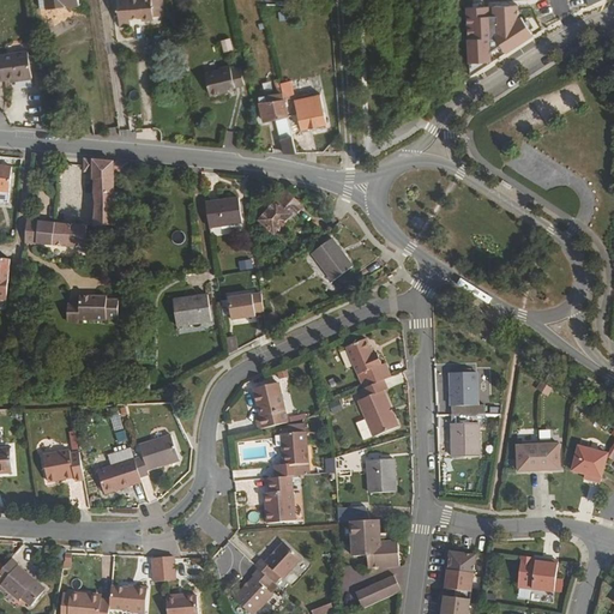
[(151,0),(118,0),(120,24),(131,23),(131,18),(142,16),(142,19),(154,17),(151,0)]
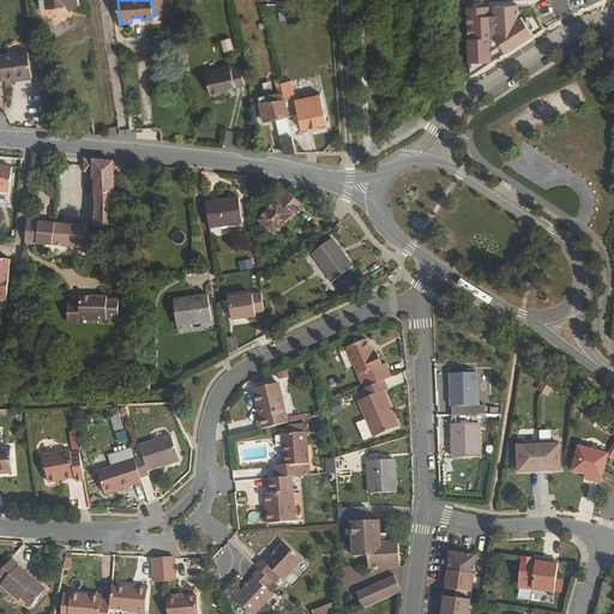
[(222,53),(232,49),(228,37),(218,41),(222,53)]
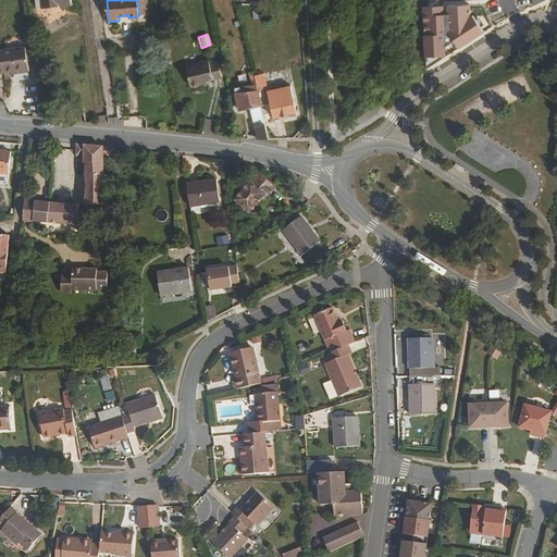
[(27,46),(0,49),(0,72),(11,71),(11,73),(31,71),(29,65),(27,48),(27,46)]
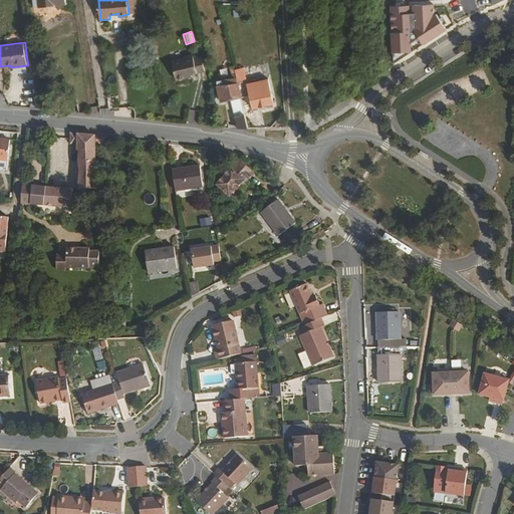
[(34,59),(32,44),(25,44),(27,60),(34,59)]
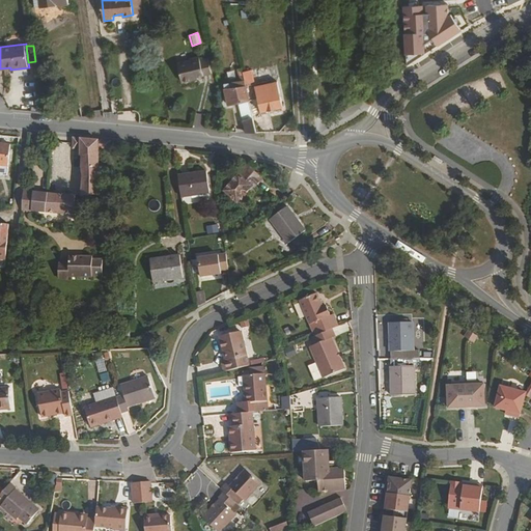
[(200,59),(191,61),(191,63),(178,65),(184,84),(196,81),(196,79),(214,75),(210,61),(201,62),(200,59)]
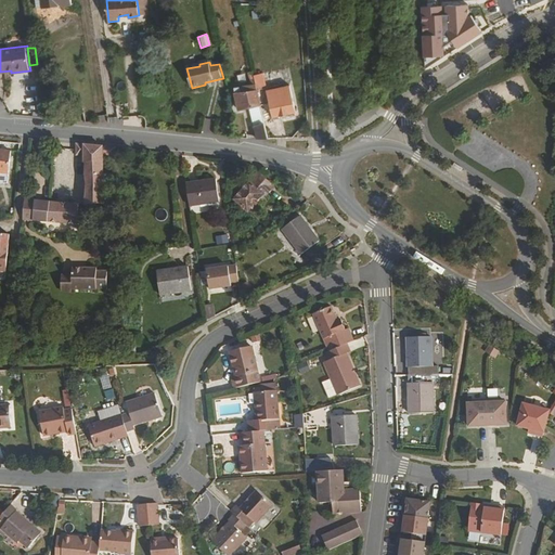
[(262,71),(254,72),(261,104),(269,103),(273,116),(296,111),(291,85),(267,90),(262,71)]
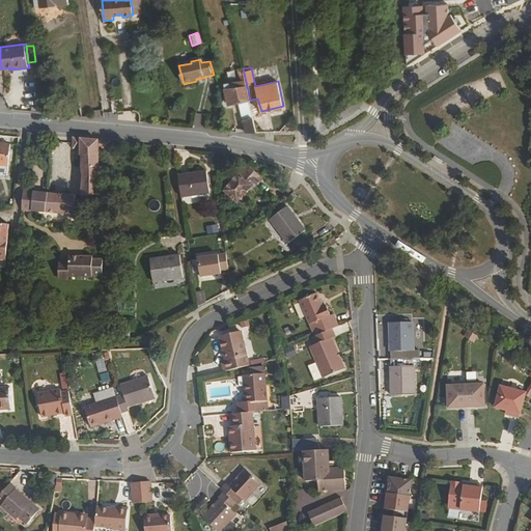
[(250,100),(243,68),(240,70),(241,73),(241,74),(241,80),(232,81),(233,85),(231,86),(230,82),(224,83),(229,105),(250,100)]
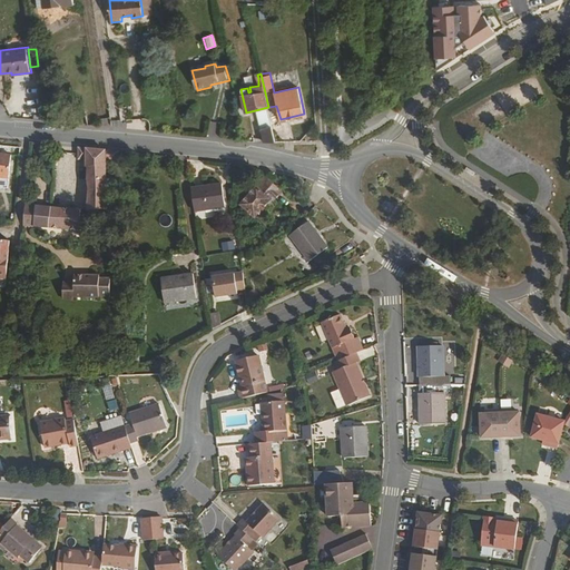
[(264,141),(276,141),(273,127),(262,129),(264,141)]
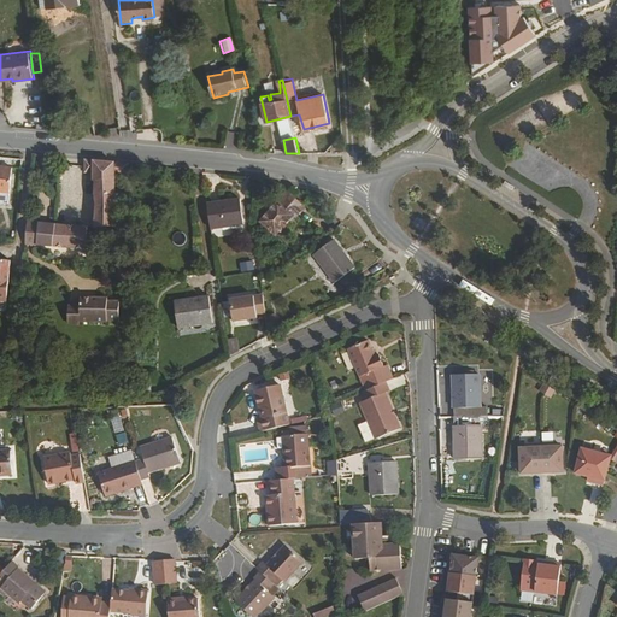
[(128,163),(86,159),(86,171),(95,171),(94,181),(95,182),(94,194),(95,200),(95,227),(116,228),(115,174),(128,171),(128,163)]
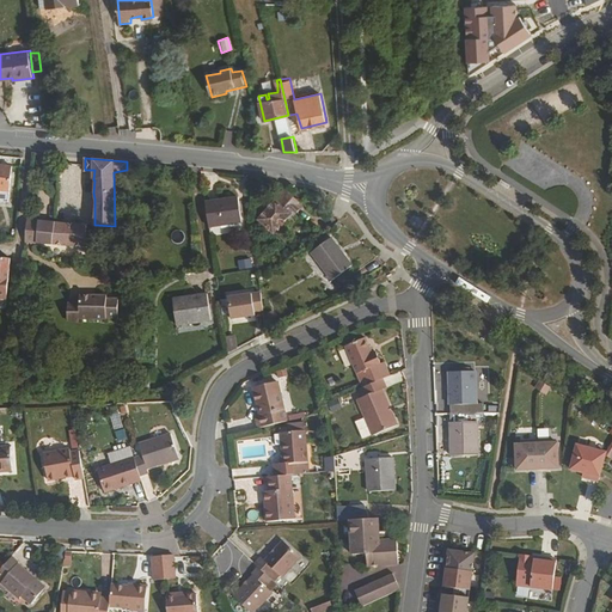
[(0,188),(11,190),(13,166),(0,164),(0,188)]
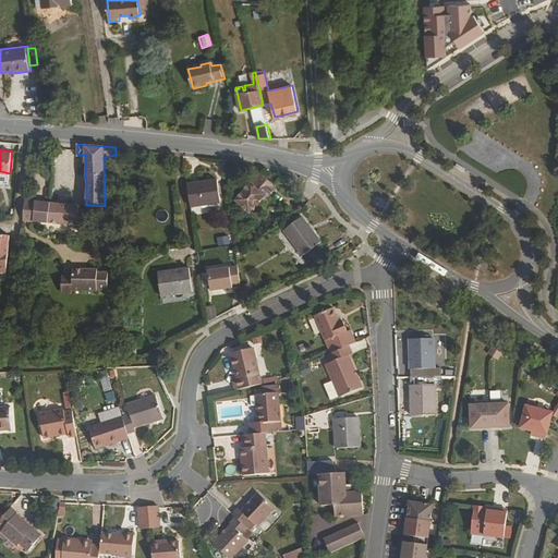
[(274,185),(259,173),(237,199),(250,213),(274,185)]
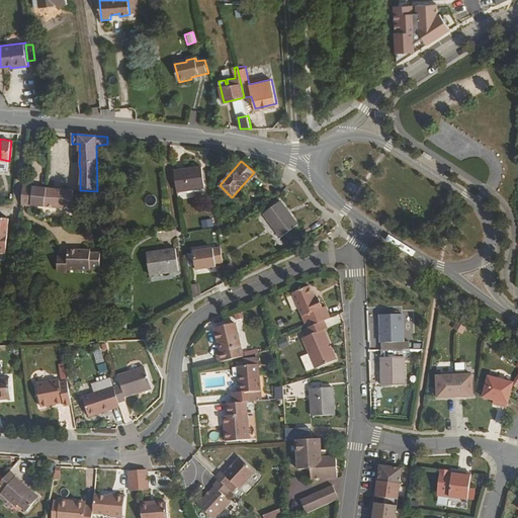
[(174,167),(178,191),(205,187),(201,163),(174,167)]
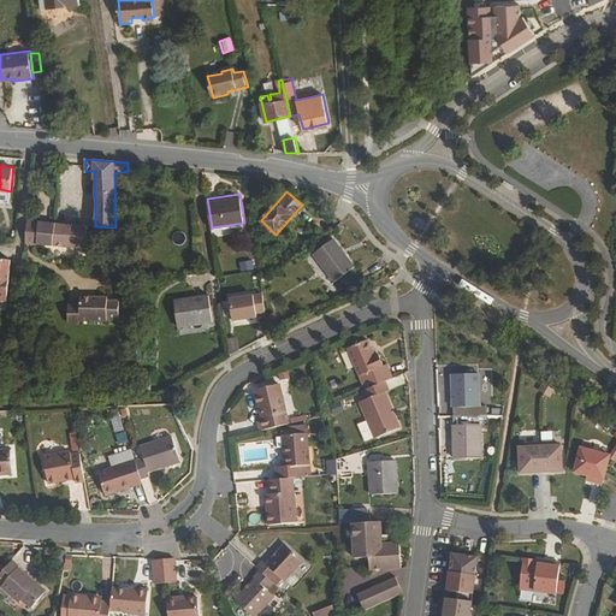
[(29,223),(28,244),(54,247),(55,224),(29,223)]
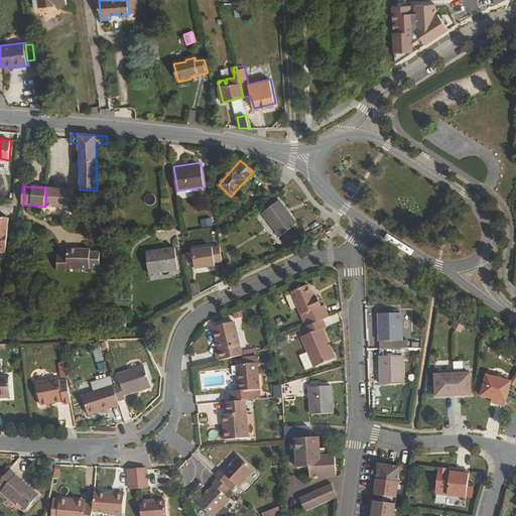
[(74,189),(46,187),(45,207),(74,209),(74,189)]
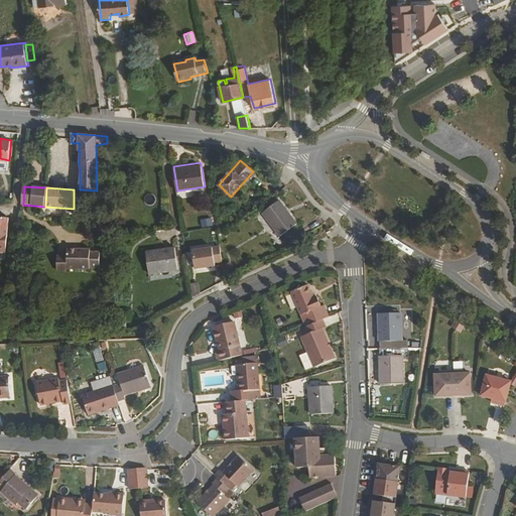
[(297,223),(279,200),(262,213),(280,236),(297,223)]
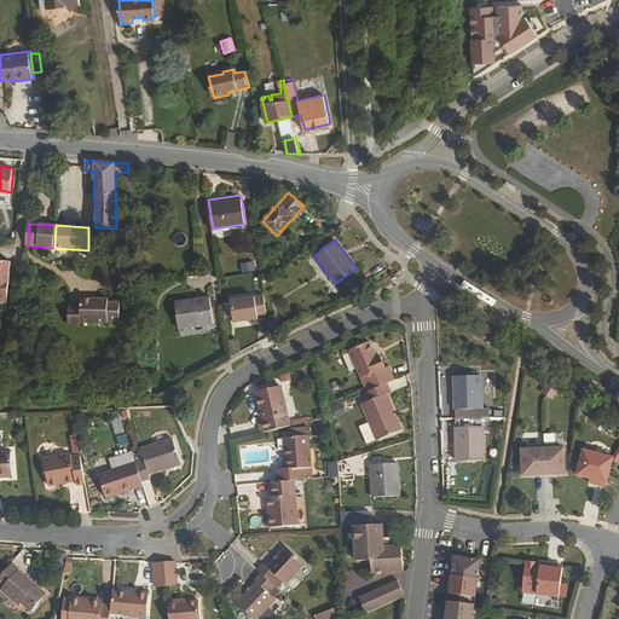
[(0,301),(10,302),(13,261),(0,260),(0,301)]
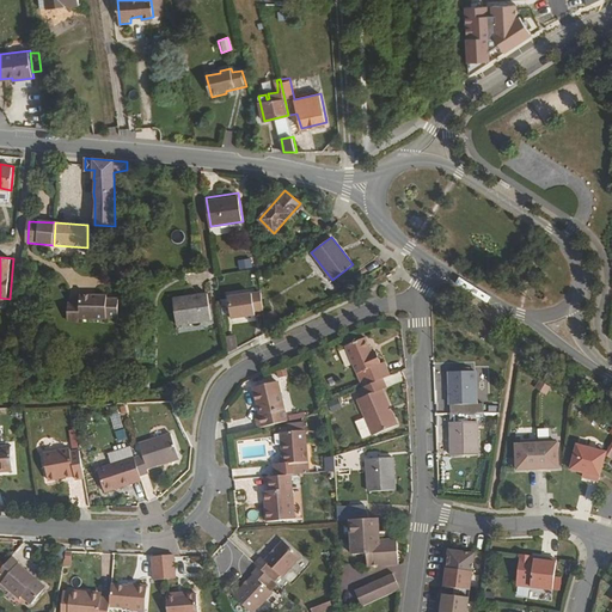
[(249,259),(237,261),(238,270),(251,269),(249,259)]
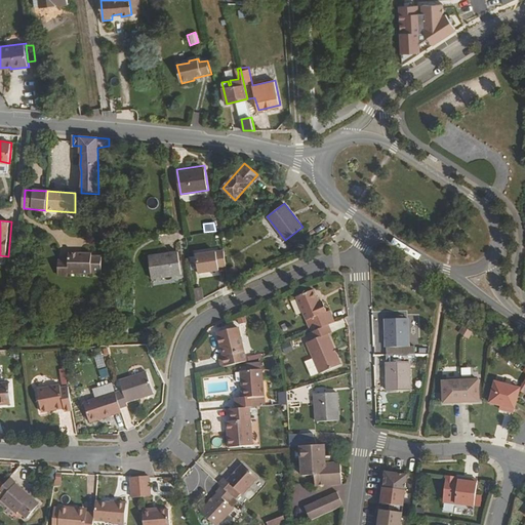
[(94,270),(105,271),(105,253),(94,253),(94,250),(72,250),(72,256),(72,271),(94,271),(94,270)]
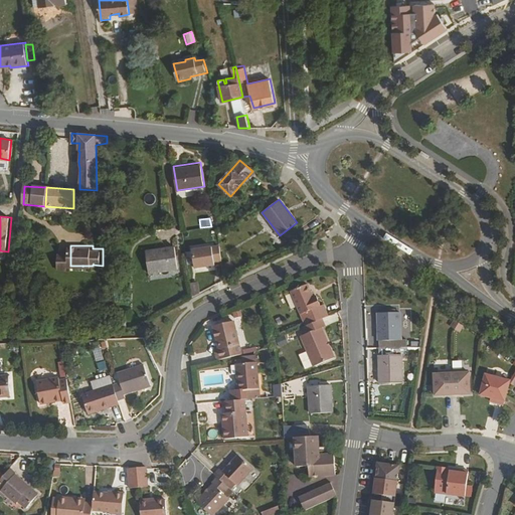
[(191,270),(221,266),(218,245),(189,249),(191,270)]
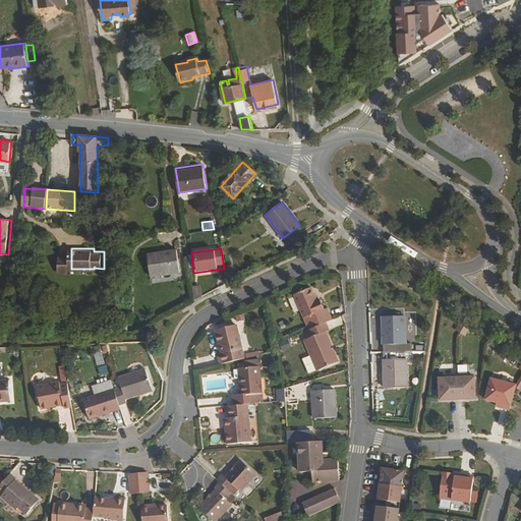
[(151,276),(180,272),(177,250),(148,254),(151,276)]
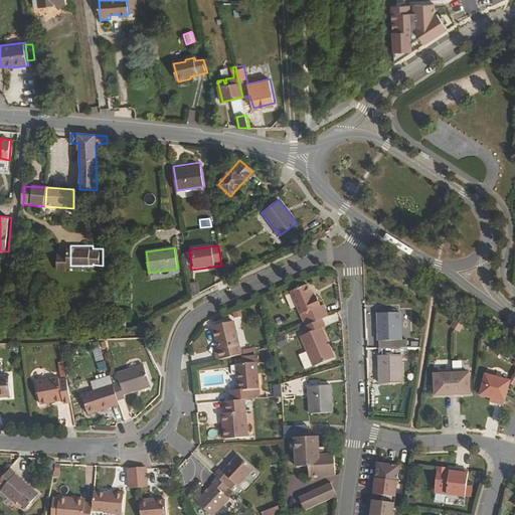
[(60,251),(59,266),(59,268),(70,268),(70,266),(70,251),(60,251)]
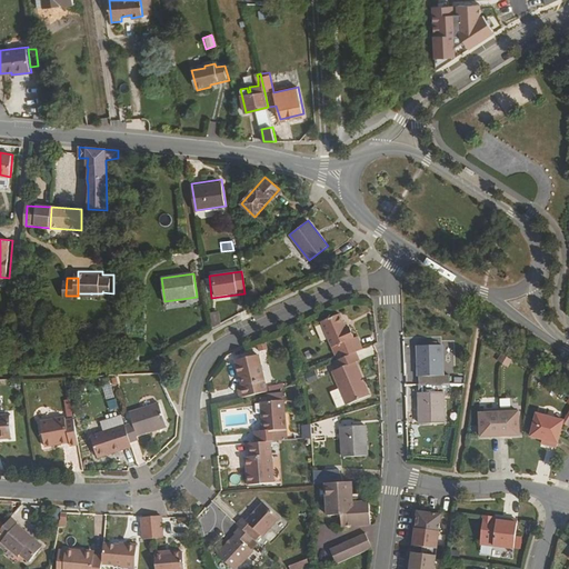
[(247,292),(249,308),(260,303),(257,288),(247,292)]
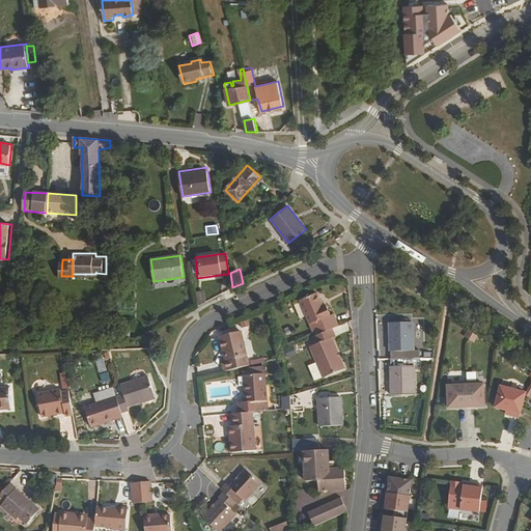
[(421,287),(424,282),(425,281),(417,276),(414,282),(421,287)]
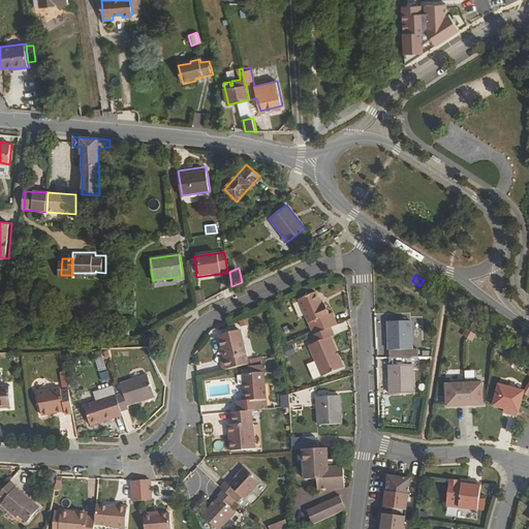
[(429,285),(423,281),(419,286),(427,289),(429,285)]
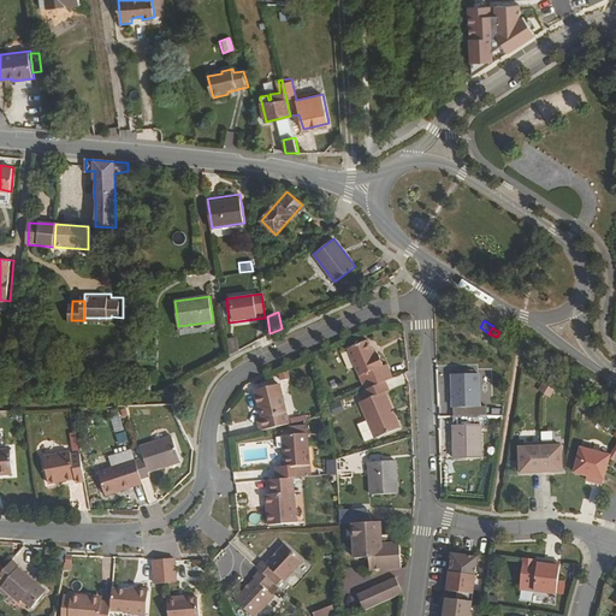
[(229,338),(230,354),(238,349),(236,337),(229,338)]
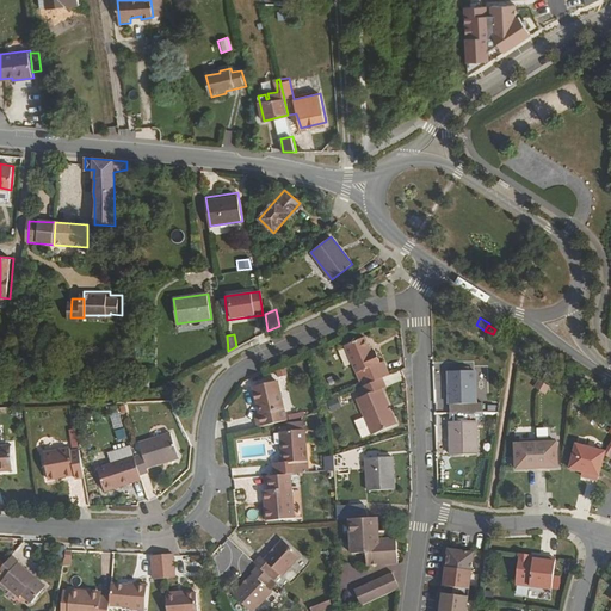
[(384,378),(390,375),(384,362),(382,362),(377,351),(374,352),(366,337),(347,345),(364,386),(384,378)]
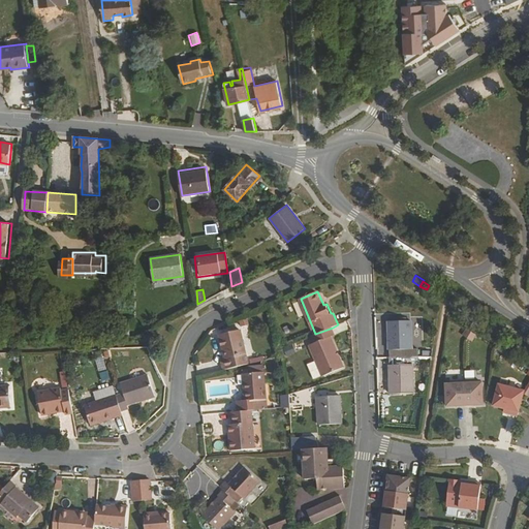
[(391,358),(419,356),(418,349),(412,348),(412,320),(390,320),(391,358)]
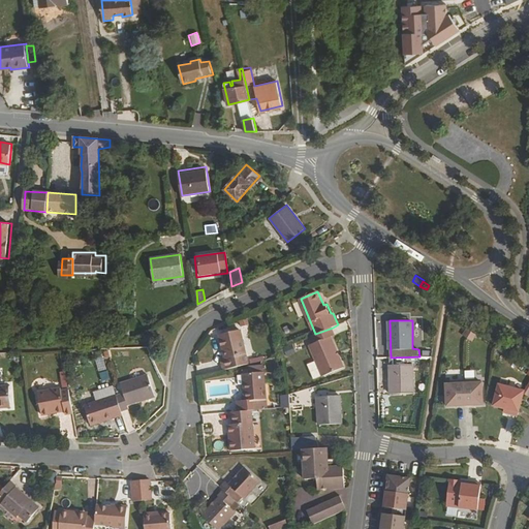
[(335,335),(333,328),(315,334),(313,336),(316,343),(311,345),(323,375),(344,366),(333,336),(335,335)]
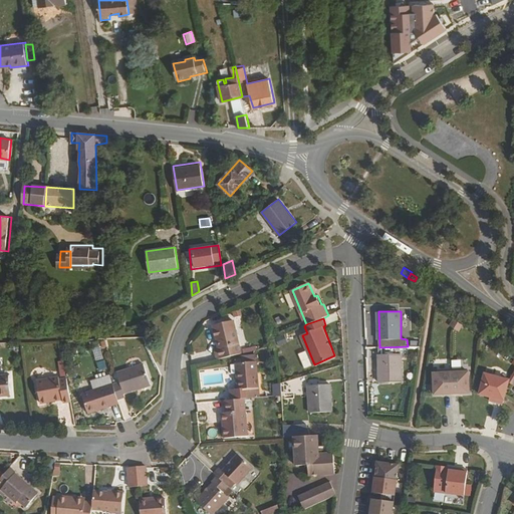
[(459,322),(455,320),(451,326),(455,329),(459,322)]
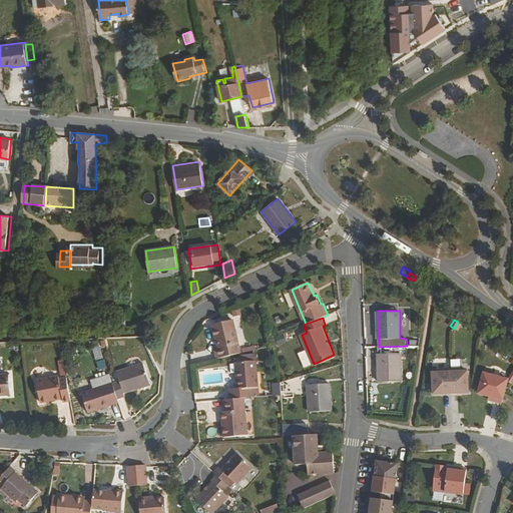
[(215,349),(217,360),(240,355),(233,321),(214,325),(219,348),(215,349)]
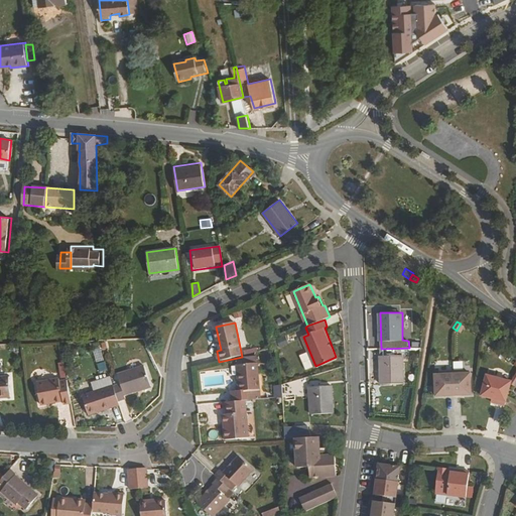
[(461,324),(457,331),(461,334),(465,328),(461,324)]
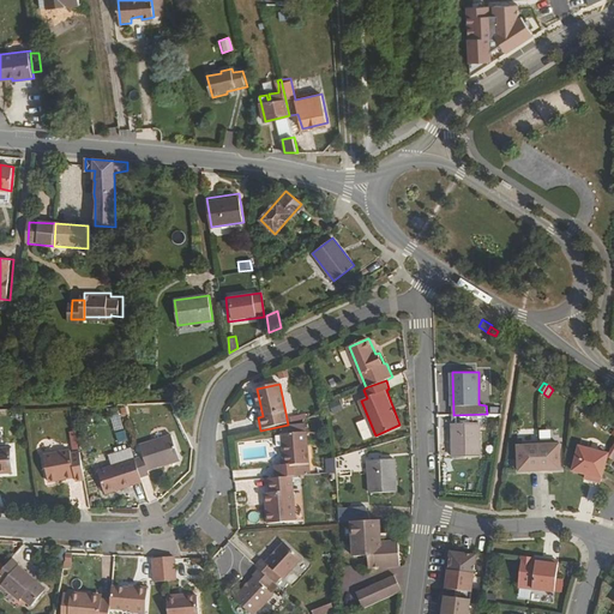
[(487,422),(487,414),(453,415),(453,456),(480,456),(479,422),(487,422)]
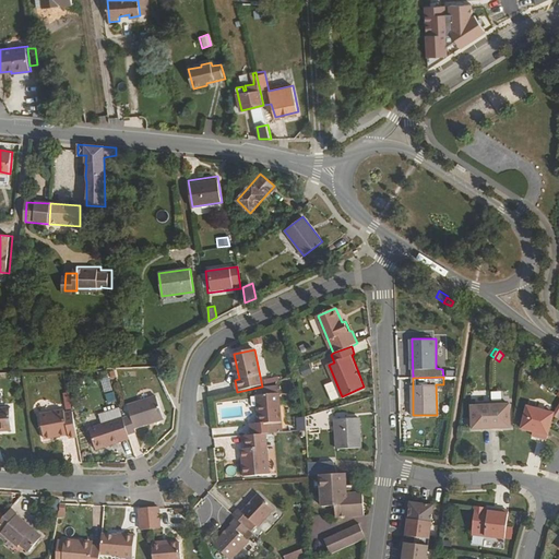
[(254,424),(254,436),(268,433),(276,432),(275,421),(284,420),(281,393),(259,395),(262,423),(254,424)]
